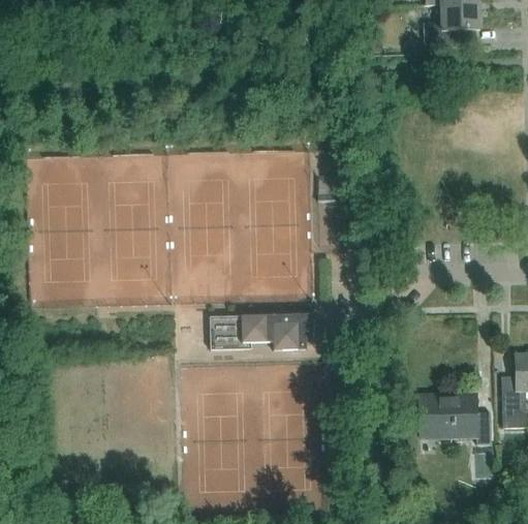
[(476,3),(438,5),(439,22),(422,22),(423,42),(475,40),(474,28),(477,27),(476,3)]
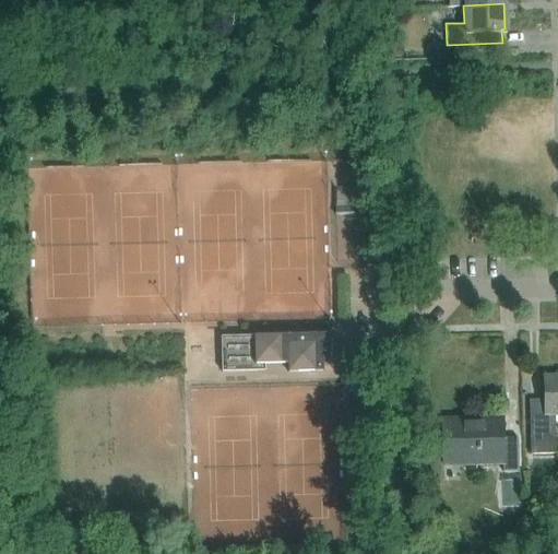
[(401,42),(390,42),(391,54),(401,54),(401,42)]
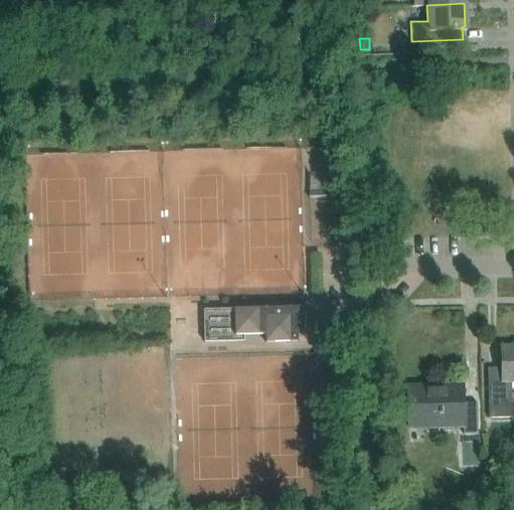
[(202,315),(203,339),(235,337),(234,332),(264,331),(264,339),(296,338),(295,312),(273,313),(272,305),(239,307),(239,314),(202,315)]
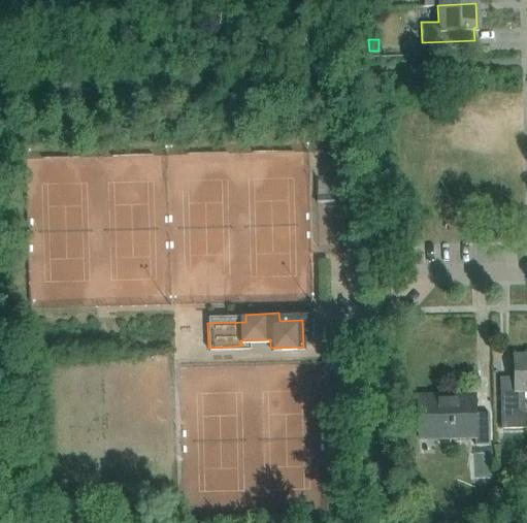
[(526,386),(526,352),(515,352),(515,374),(501,374),(502,425),(525,424),(524,387),(526,386)]
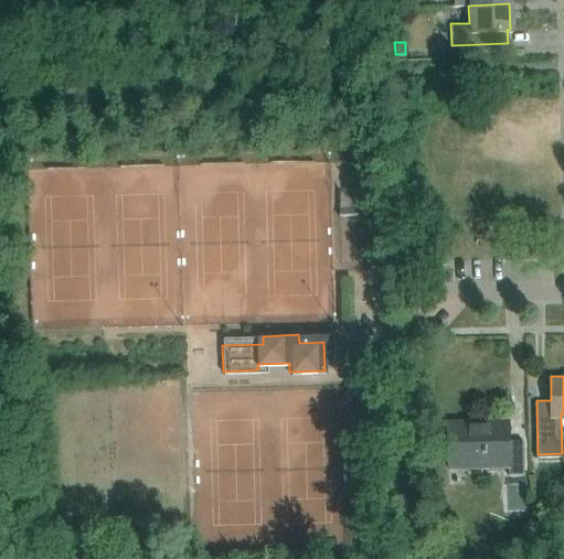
[(507,419),(447,421),(448,465),(509,464),(509,471),(523,471),(522,438),(508,438),(507,419)]
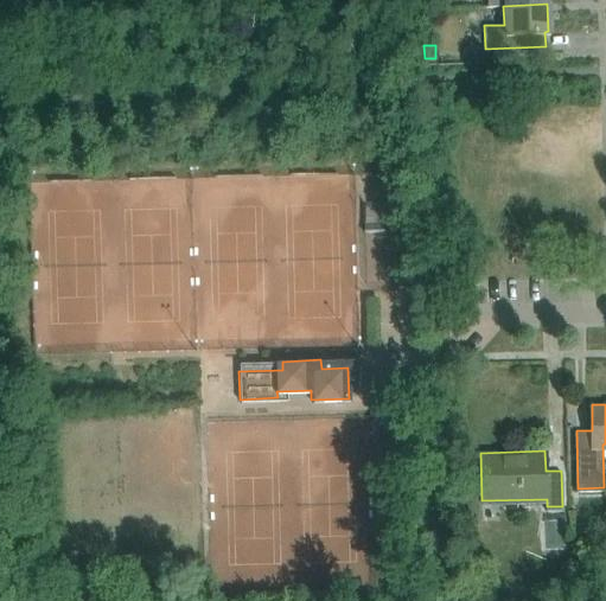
[(560,513),(549,513),(550,529),(561,529),(560,513)]
